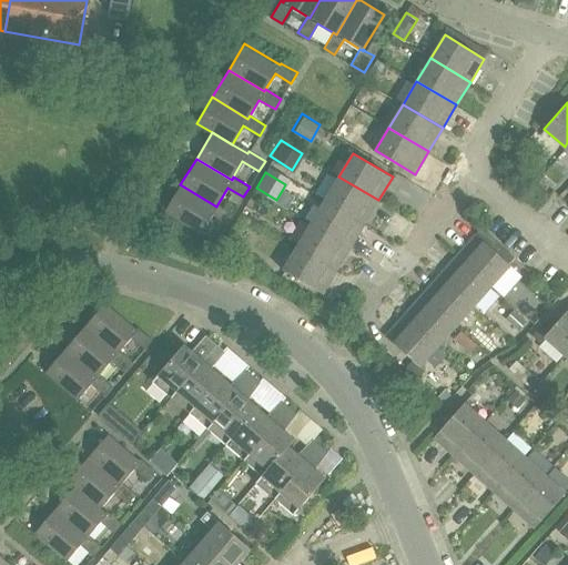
[(364,223),(378,200),(338,177),(324,200),(364,223)]
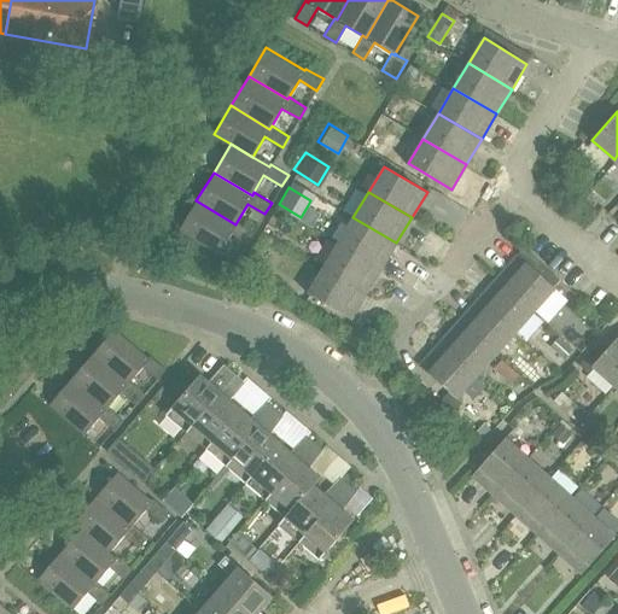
[(237,222),(235,224),(196,200),(179,229),(219,253),(231,233),(248,243),(254,232),(237,222)]
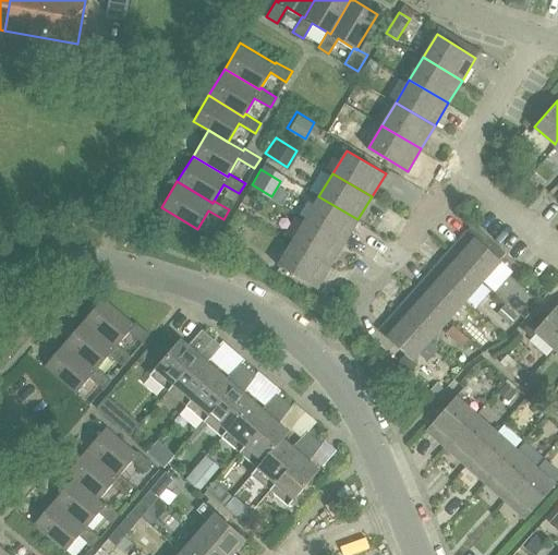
[(344,242),(358,219),(318,196),(305,218),(344,242)]
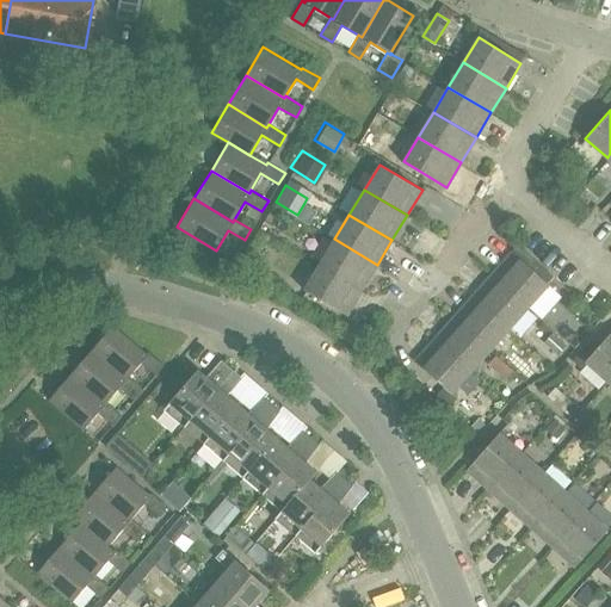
[(362,290),(377,265),(334,239),(319,264),(362,290)]
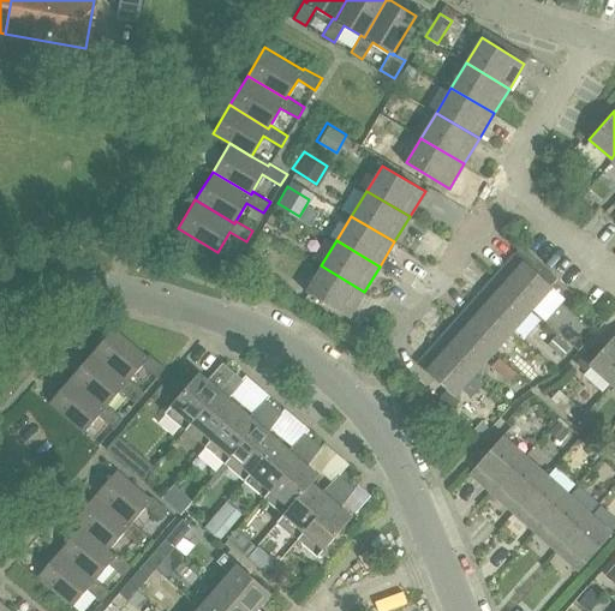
[(514,252),(495,275),(532,309),(553,286),(514,252)]
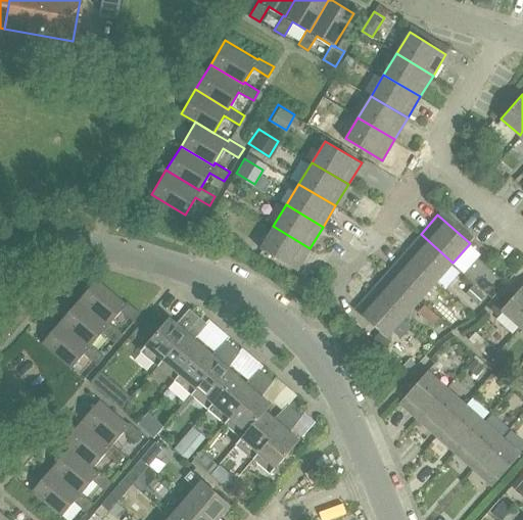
[(310,248),(273,226),(260,247),(280,260),(297,270),(303,260),(310,248)]
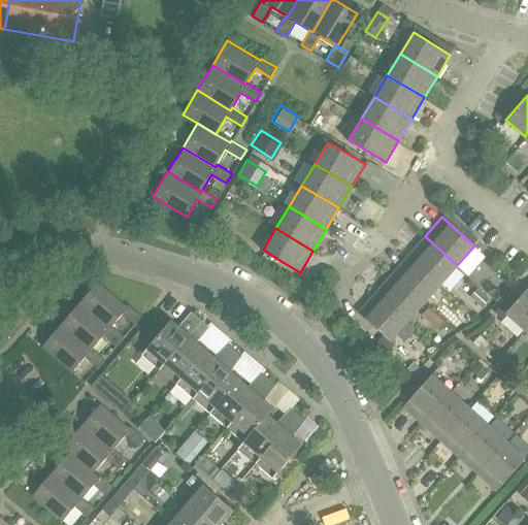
[(425,236),(408,255),(440,284),(457,265),(425,236)]
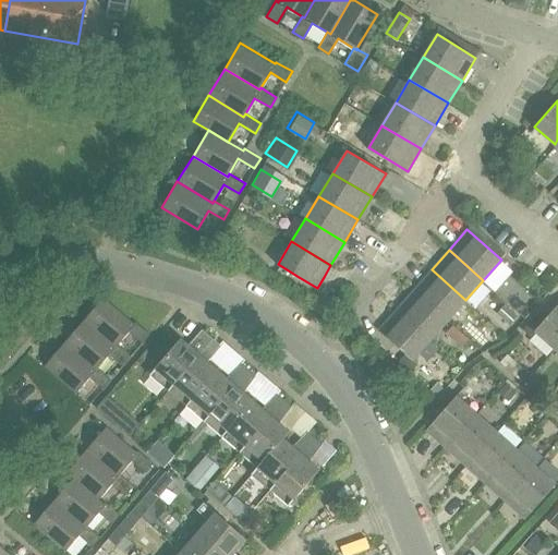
[(465,300),(432,269),(413,289),(448,320),(465,300)]
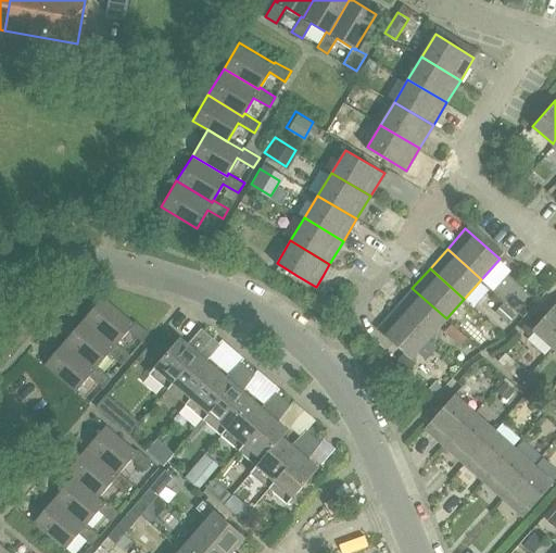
[(412,288),(394,309),(429,339),(446,318),(412,288)]
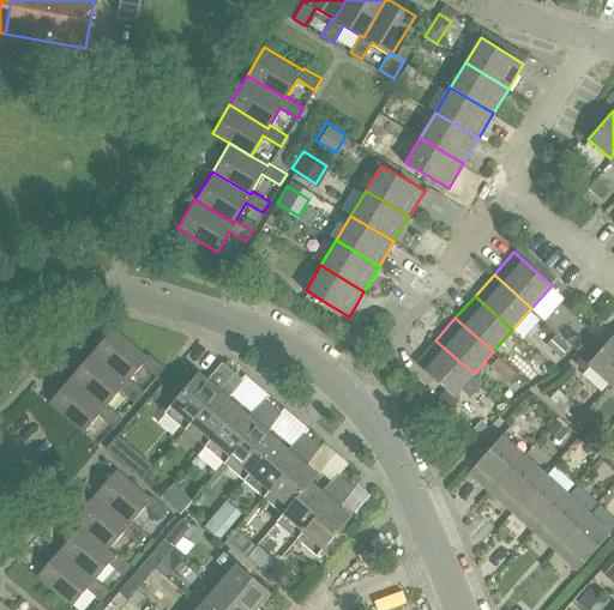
[(114,325),(92,351),(127,380),(128,378),(142,362),(157,375),(166,366),(150,352),(148,355),(114,325)]
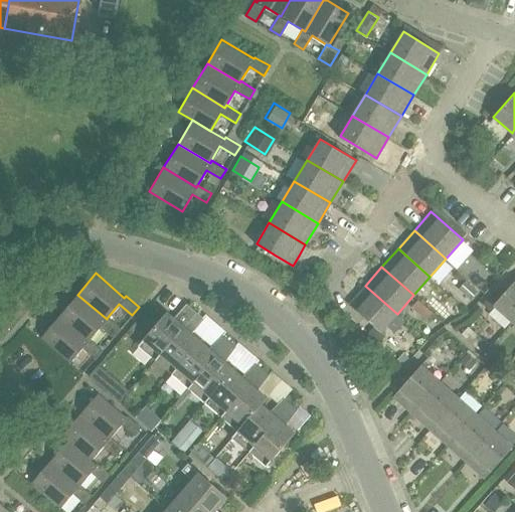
[(512,322),(514,318),(514,279),(493,305),(512,322)]
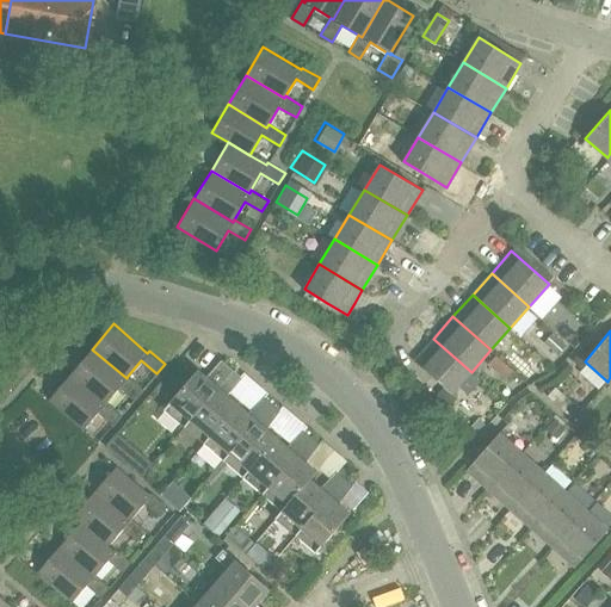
[(471,372),(433,339),(414,360),(451,394),(471,372)]
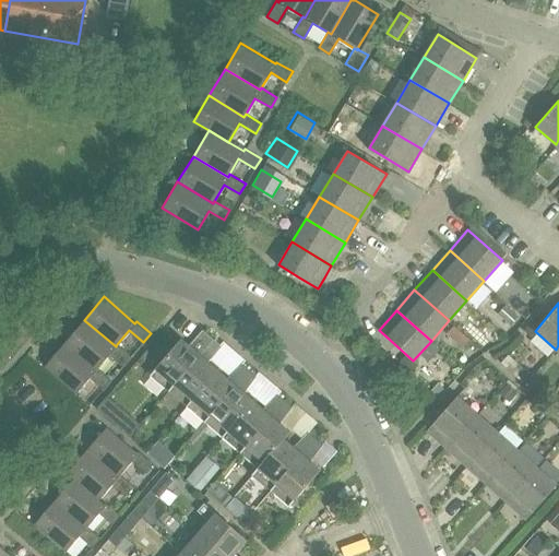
[(84,320),(64,343),(95,370),(97,367),(109,353),(123,365),(131,356),(117,344),(116,346),(84,320)]
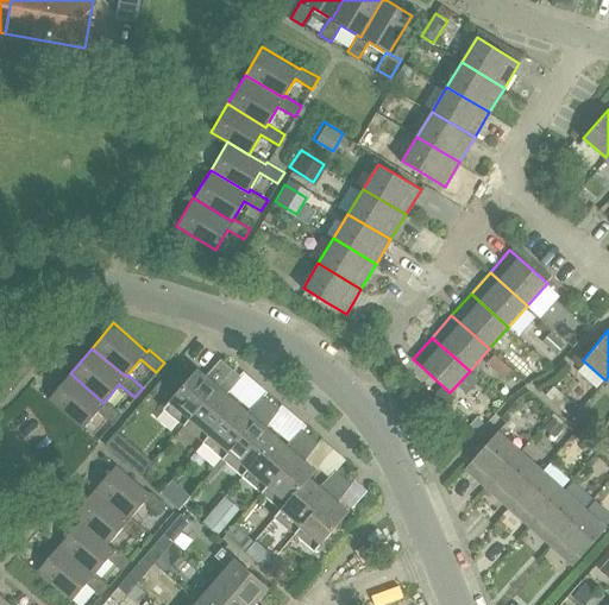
[(174,379),(181,386),(163,407),(184,424),(233,367),(220,358),(205,375),(196,367),(196,369),(189,363),(174,379)]
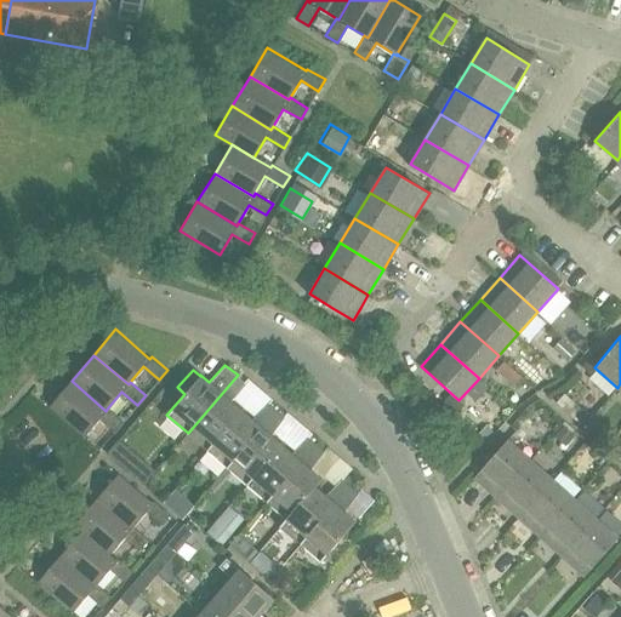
[(238,375),(188,433),(208,450),(241,410),(231,401),(245,382),(238,375)]
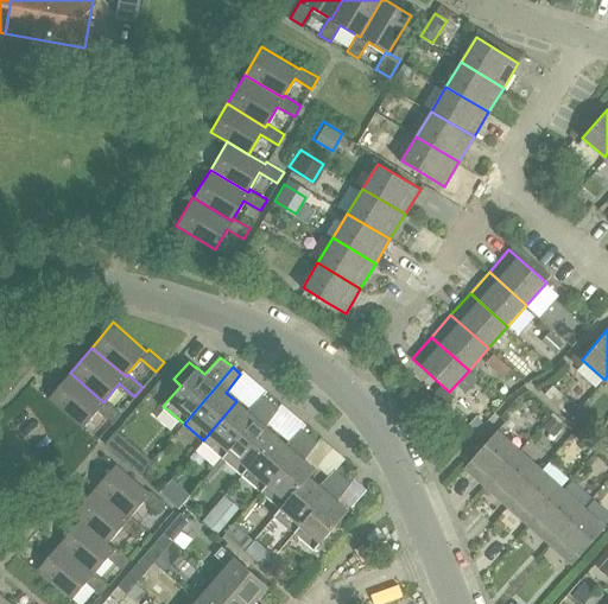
[(97,409),(113,421),(121,412),(106,399),(103,402),(70,373),(49,398),(83,427),(97,409)]
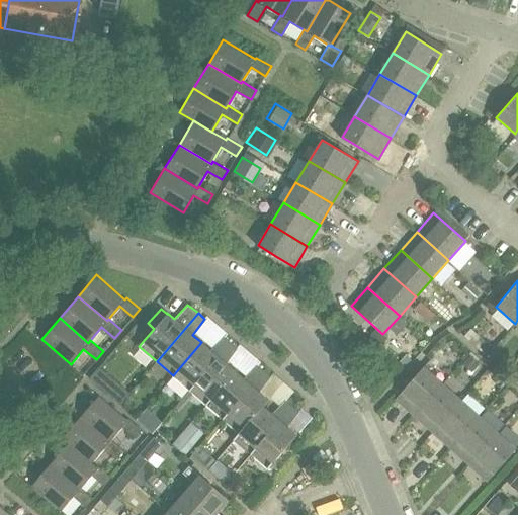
[(189,390),(231,342),(224,335),(210,350),(201,342),(173,375),(189,390)]
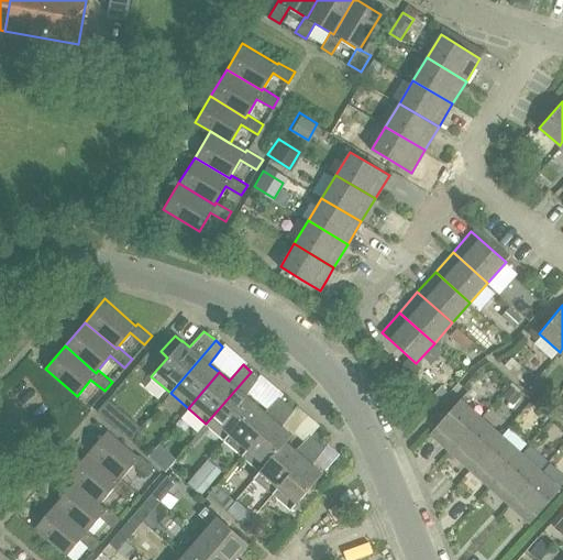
[(525,365),(517,374),(528,384),(537,375),(525,365)]
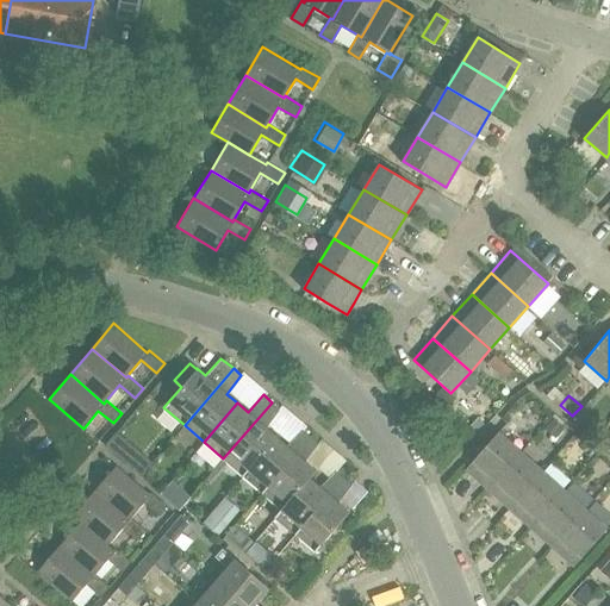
[(243,475),(277,436),(266,428),(280,408),(272,403),(223,458),(243,475)]
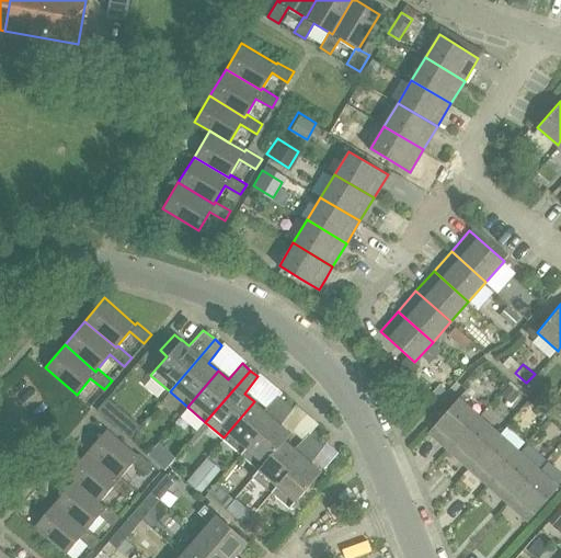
[(254,401),(224,437),(241,453),(286,401),(278,395),(263,410),(254,401)]
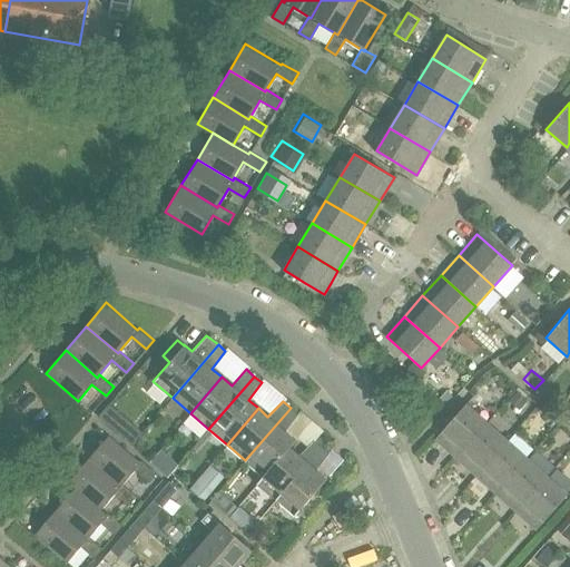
[(454,457),(485,421),(465,403),(434,439),(454,457)]
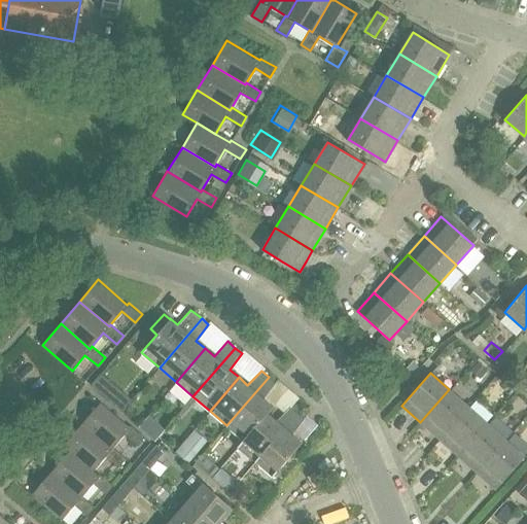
[(269,377),(226,425),(243,440),(267,412),(272,406),(264,398),(276,382),(269,377)]
